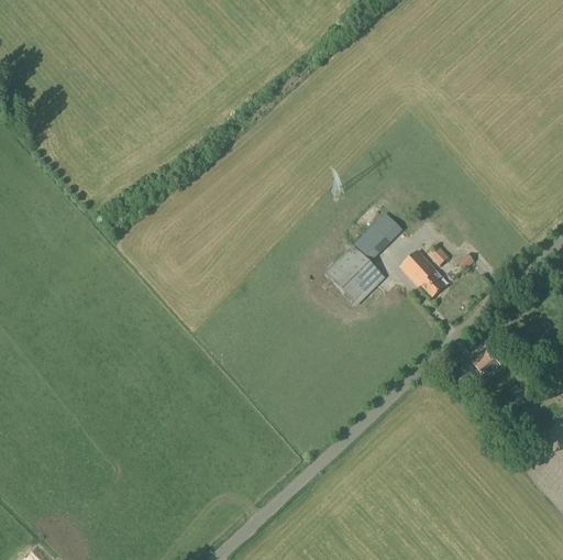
[(385,212),(323,273),(355,306),(384,276),(370,262),(401,230),(385,212)]
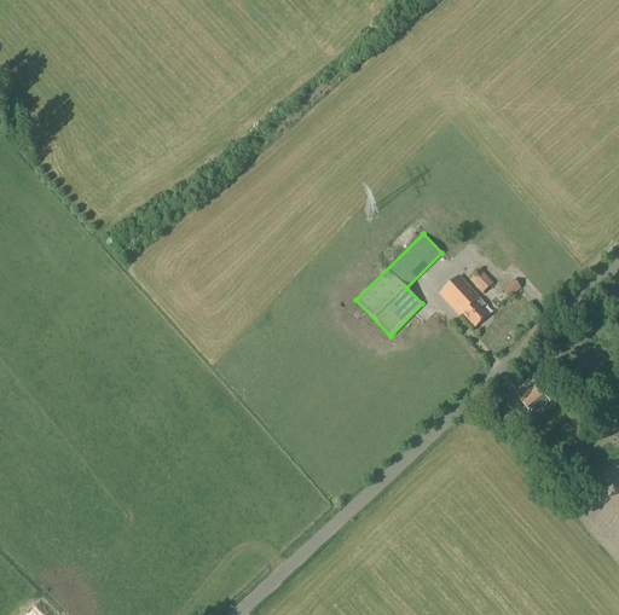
[(482,290),(491,282),(479,270),(470,278),(482,290)]
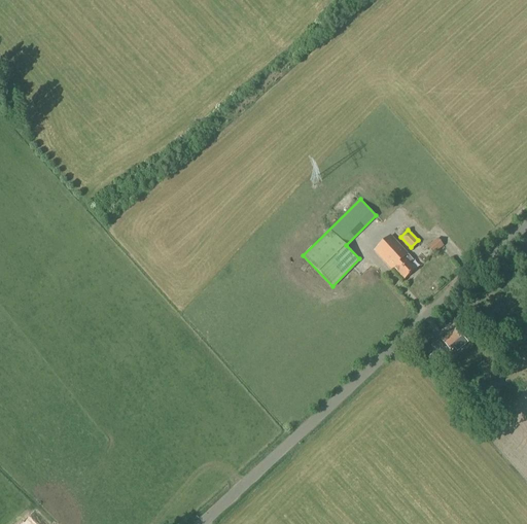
[(415,268),(410,263),(413,258),(408,252),(390,234),(374,249),(392,269),(393,268),(403,278),(415,268)]
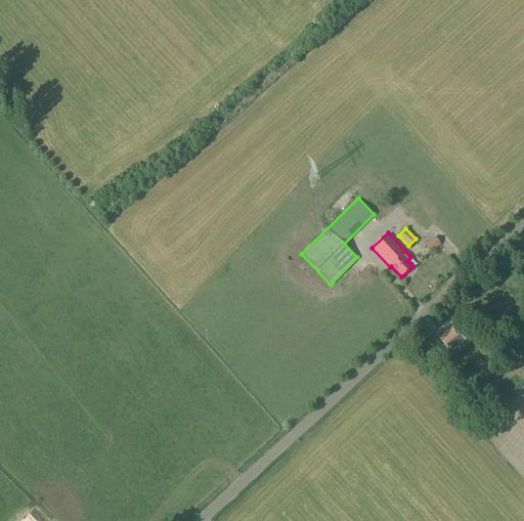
[(435,252),(445,244),(442,239),(431,247),(435,252)]
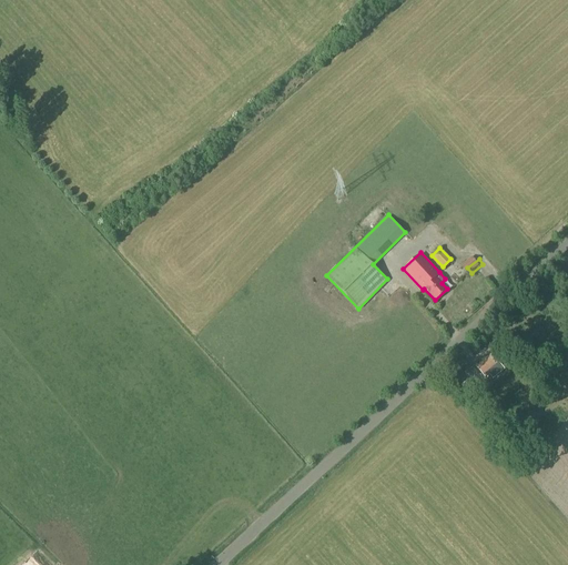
[(475,311),(482,304),(478,301),(470,308),(475,311)]
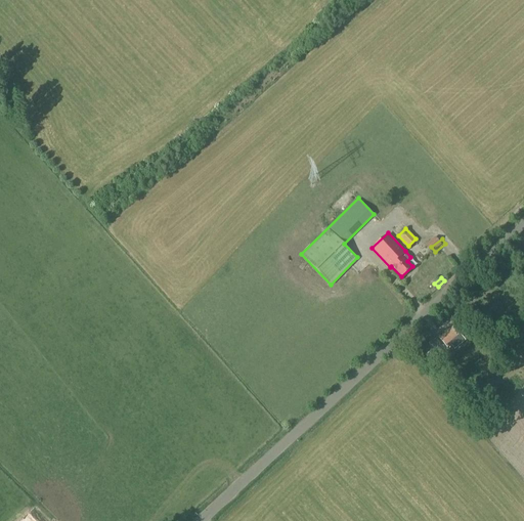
[(446,346),(461,335),(453,326),(439,337),(446,346)]
